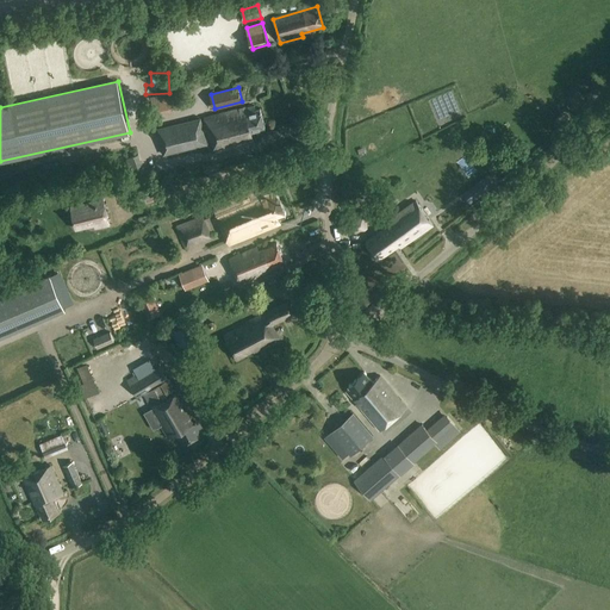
[(188,109),(187,94),(170,94),(172,110),(188,109)]
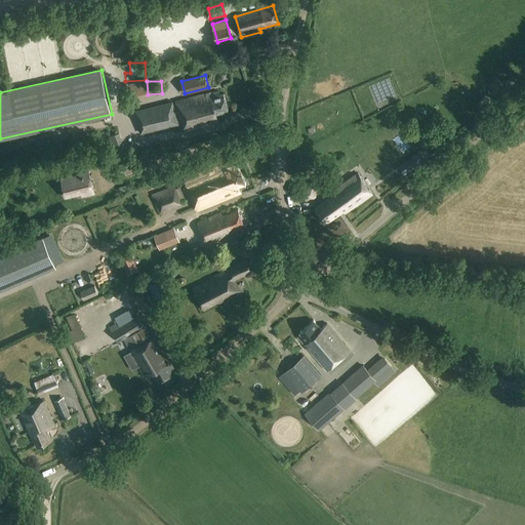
[(219,94),(218,90),(135,112),(142,133),(180,123),(183,132),(219,123),(217,114),(229,111),(224,93),(219,94)]
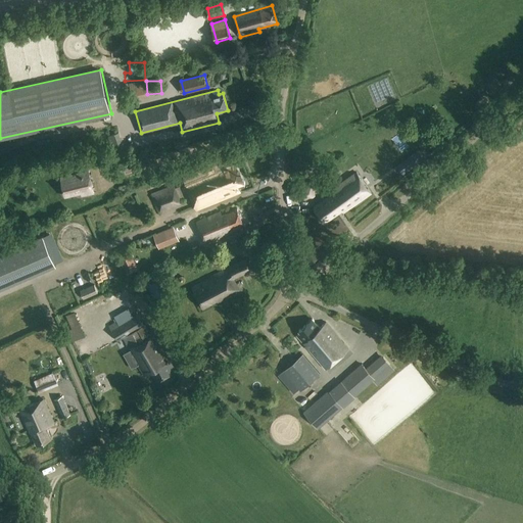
[(429,144),(437,141),(430,123),(422,126),(429,144)]
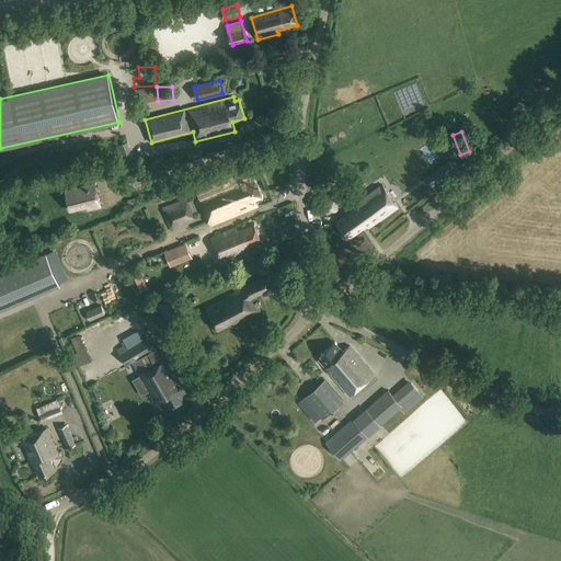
[(396,174),(445,163),(439,141),(390,153),(396,174)]
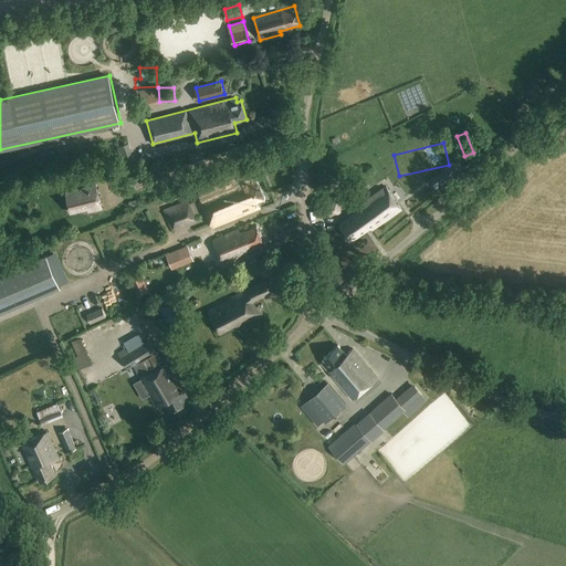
[(100,179),(119,176),(116,161),(97,165),(100,179)]
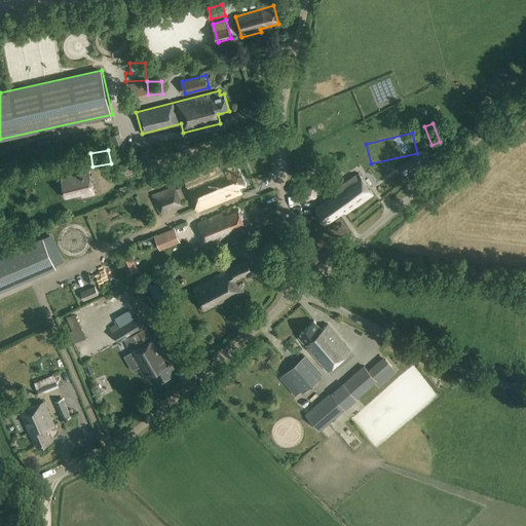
[(398,159),(384,163),(390,184),(404,180),(398,159)]
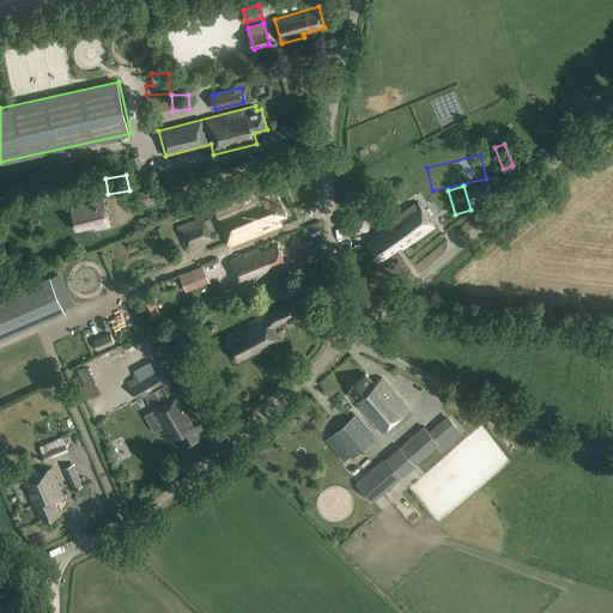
[(131,201),(151,198),(149,187),(128,192),(131,201)]
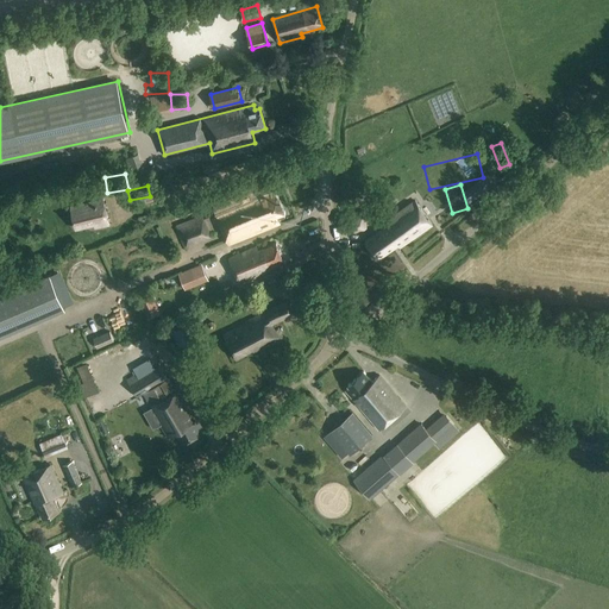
[(282,211),(274,189),(259,196),(257,190),(215,207),(231,244),(281,223),(277,213),(282,211)]
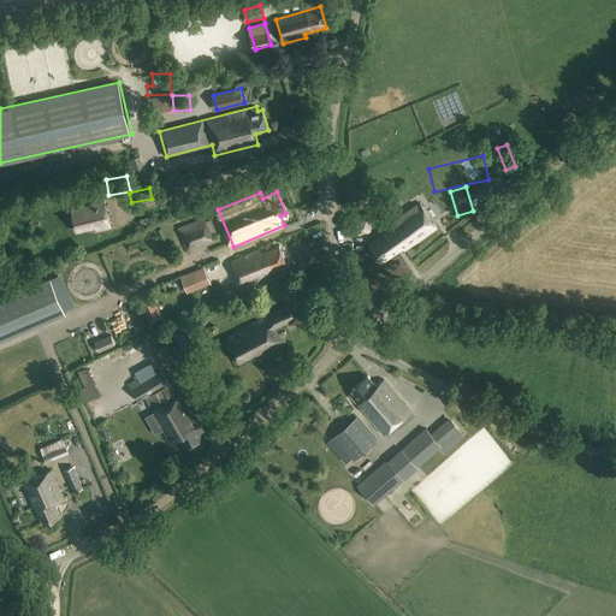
[(110,227),(104,202),(71,211),(76,232),(94,227),(94,231),(110,227)]
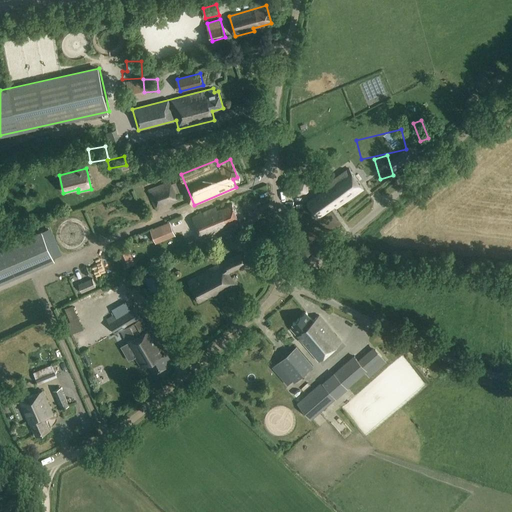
[(336,206),(363,186),(349,168),(321,188),(323,190),(308,202),(319,217),(335,205),(336,206)]
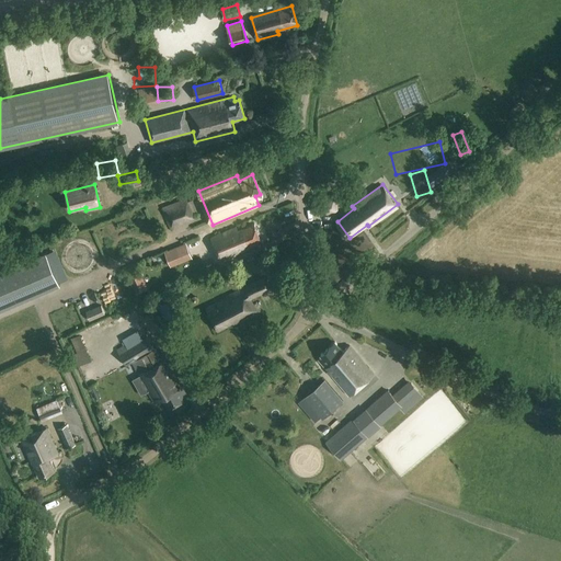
[(315,214),(339,212),(336,194),(312,197),(315,214)]
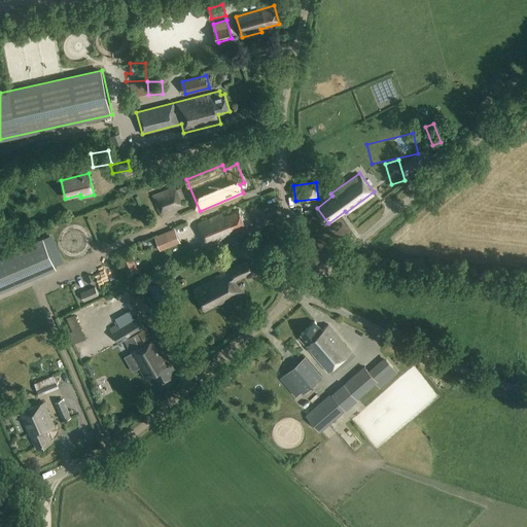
[(182,204),(175,186),(151,196),(159,213),(182,204)]
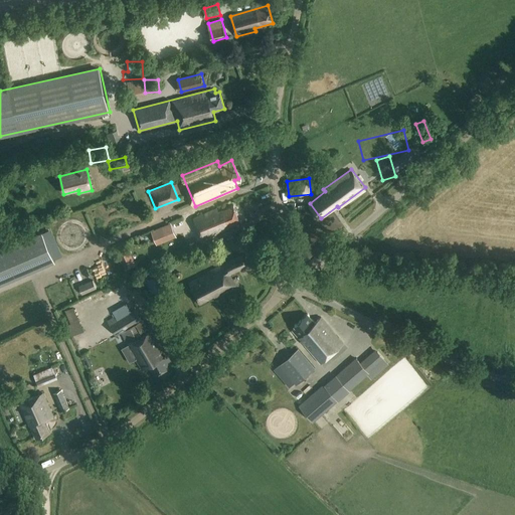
[(240,224),(233,206),(218,212),(217,209),(195,219),(203,240),(240,224)]
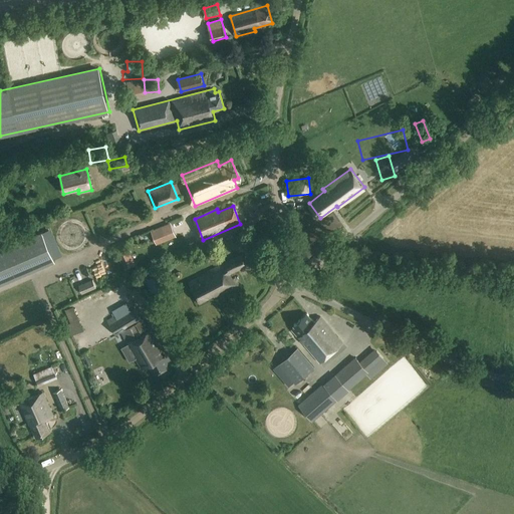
[(157,245),(177,236),(170,222),(151,230),(157,245)]
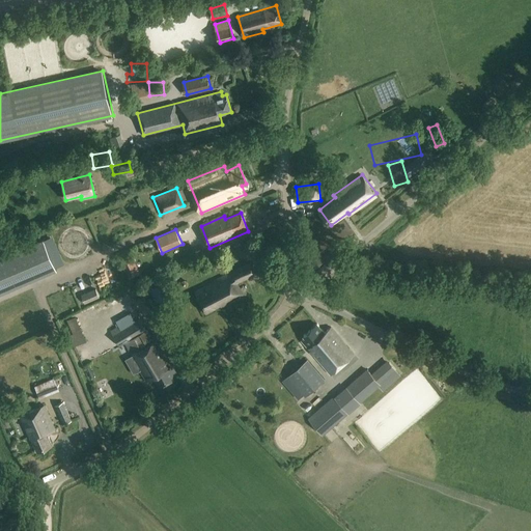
[(0,258),(0,295),(57,271),(44,240),(0,258)]
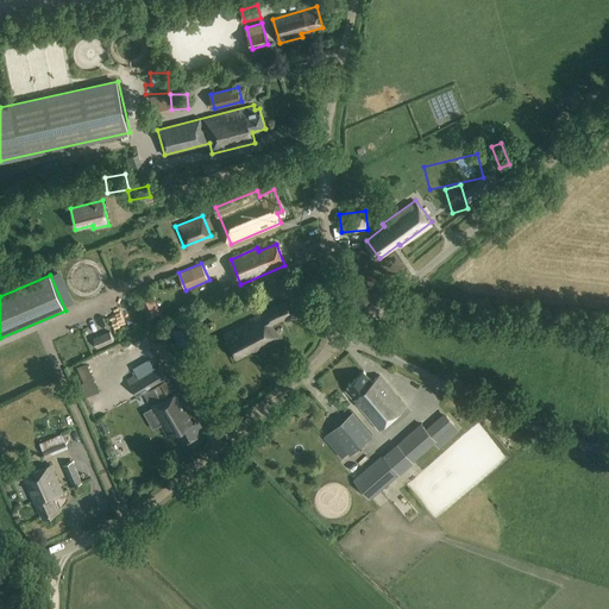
[(158,311),(157,311),(155,305),(155,303),(151,295),(145,297),(144,297),(140,300),(148,318),(158,313),(159,313),(158,311)]
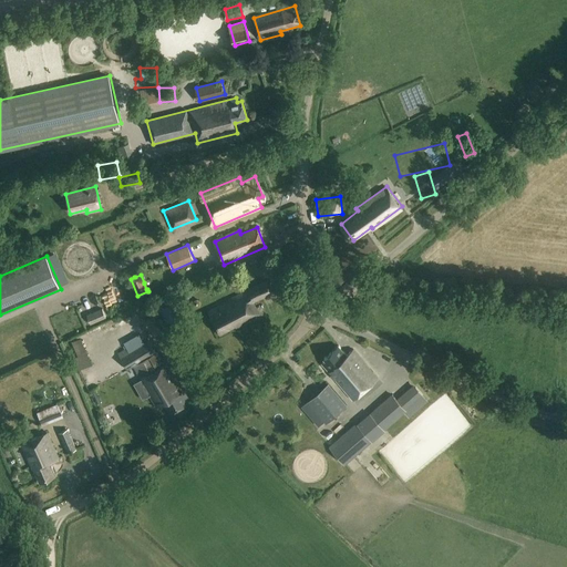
[(238,330),(263,317),(254,301),(278,289),(270,275),(245,288),(247,292),(209,312),(220,333),(236,326),(238,330)]
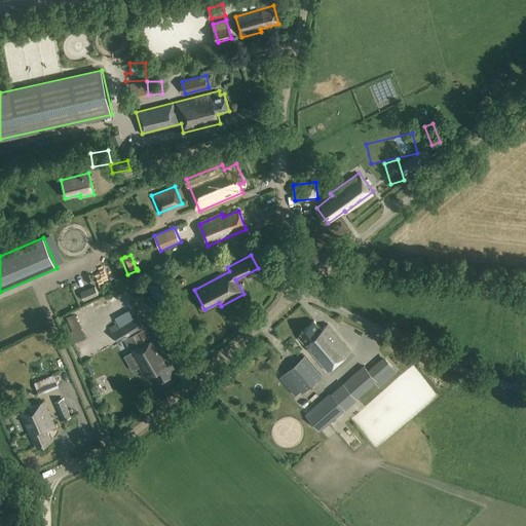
[(163,278),(148,286),(154,299),(170,292),(163,278)]
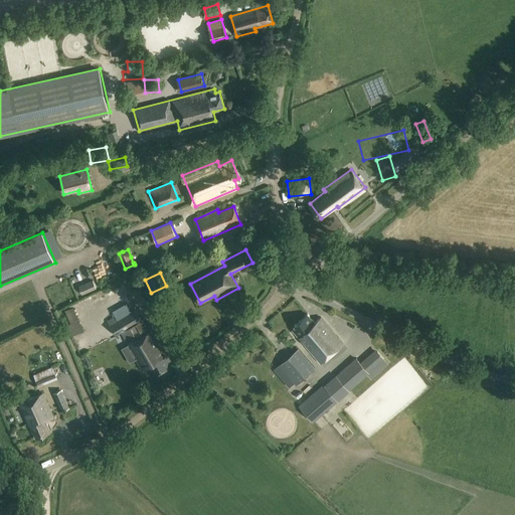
[(337,281),(343,277),(339,273),(334,277),(337,281)]
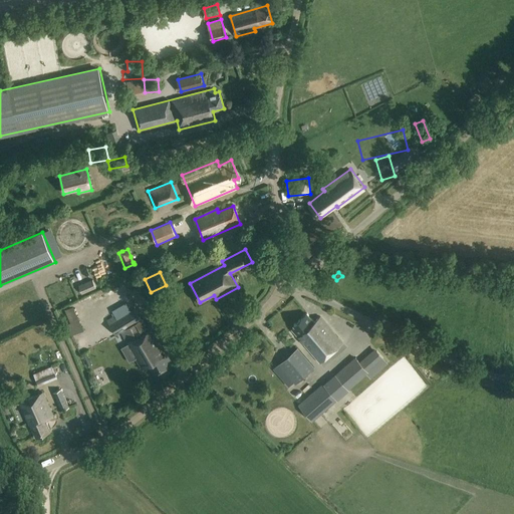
[(25,277),(4,286),(6,291),(27,282),(25,277)]
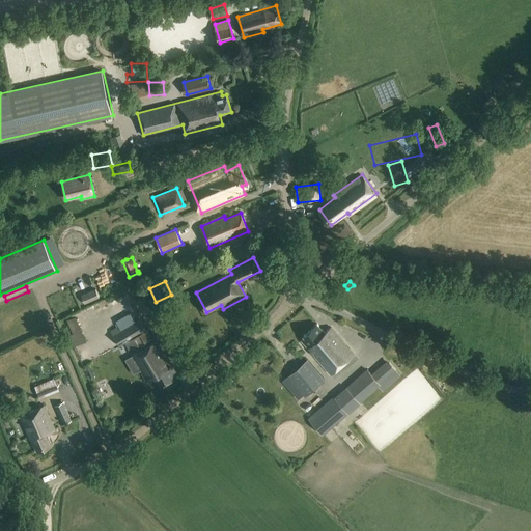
[(88,302),(105,298),(103,289),(86,292),(88,302)]
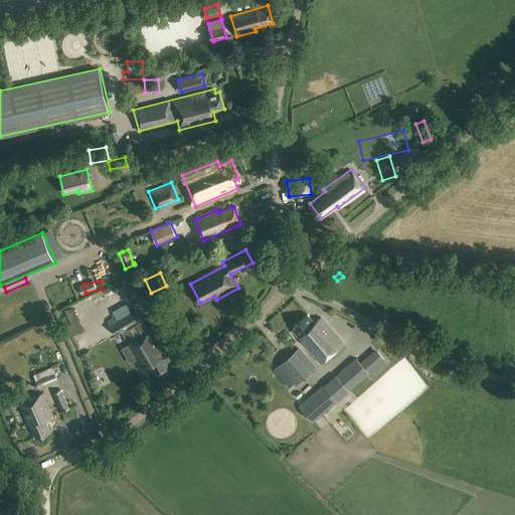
[(116,316),(108,321),(116,336),(122,333),(128,345),(127,346),(142,370),(149,366),(155,376),(170,367),(168,364),(171,362),(153,331),(150,332),(149,333),(137,309),(118,319),(116,316)]
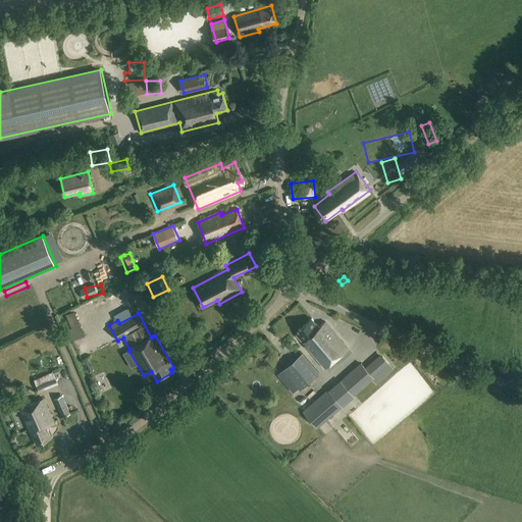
[(75,314),(67,318),(72,328),(68,330),(73,341),(85,335),(75,314)]
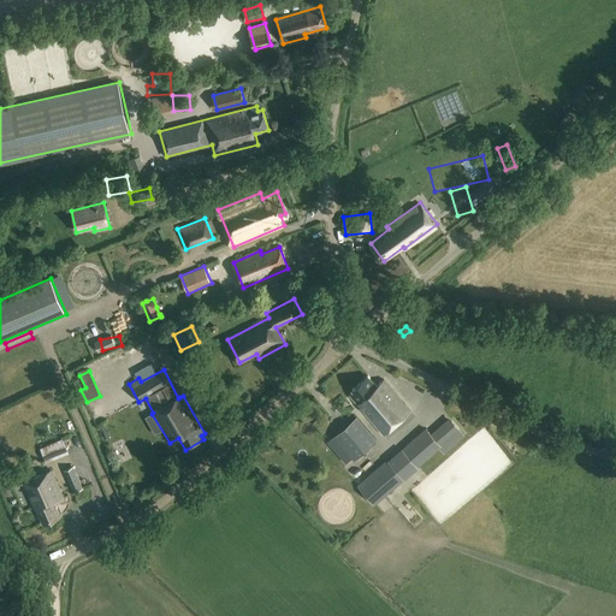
[(381,379),(375,385),(366,374),(350,388),(354,391),(349,396),(384,434),(410,410),(381,379)]
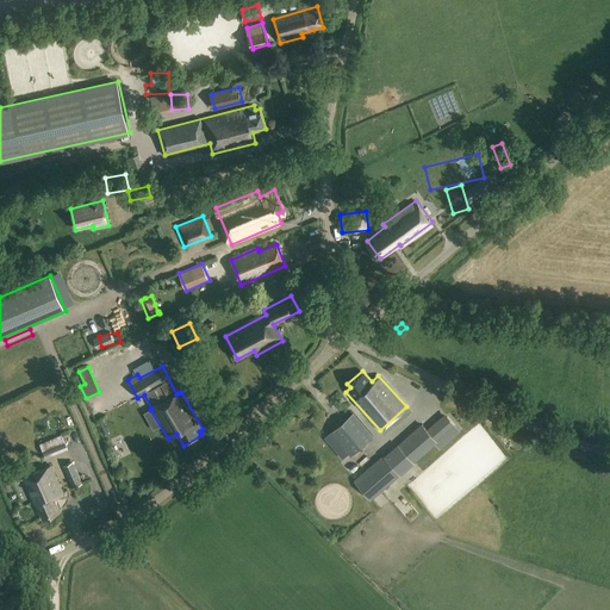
[(350,456),(374,435),(355,412),(330,434),(350,456)]
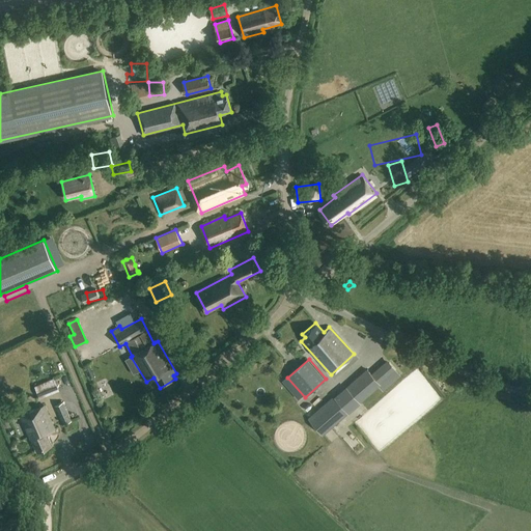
[(396,374),(400,369),(395,365),(390,370),(396,374)]
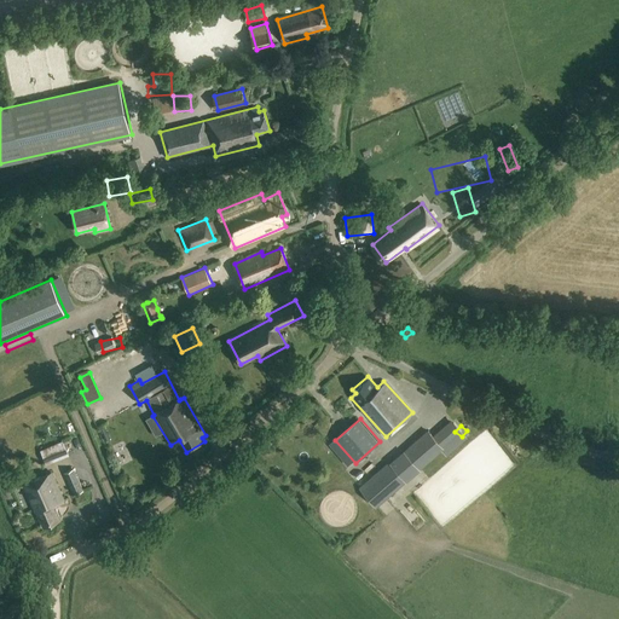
[(103,427),(98,429),(99,433),(100,435),(103,434),(105,443),(109,440),(105,433),(103,427)]
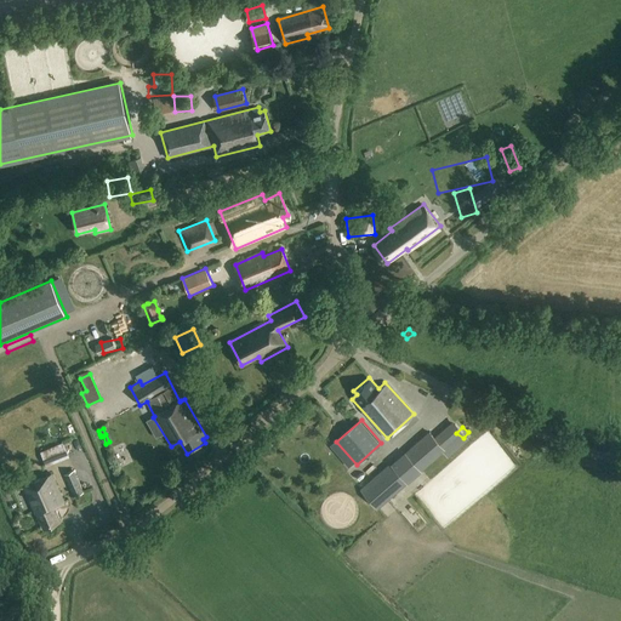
[(408,453),(422,469),(445,450),(431,432),(408,453)]
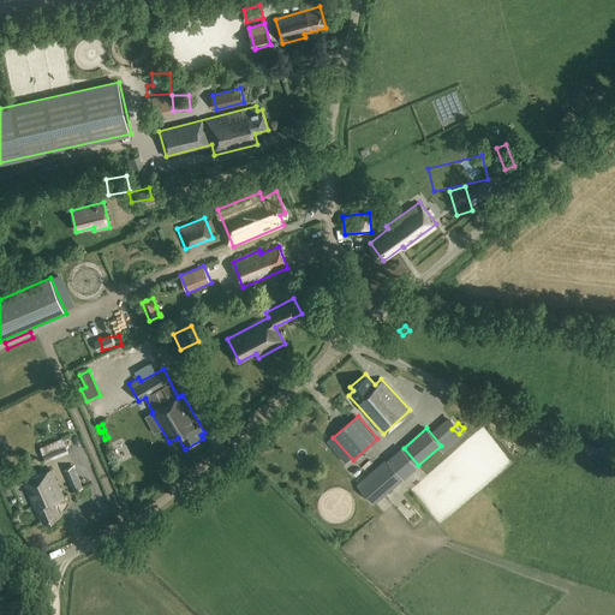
[(60,458),(76,451),(72,441),(55,447),(60,458)]
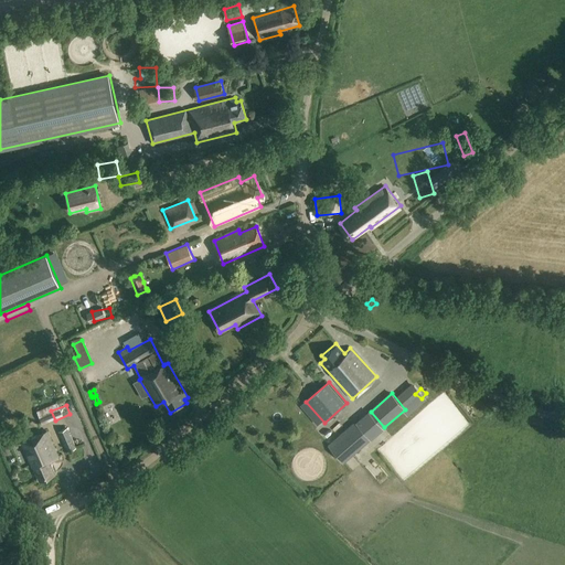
[(358,423),(330,447),(343,462),(372,438),(370,436),(366,433),(358,423)]
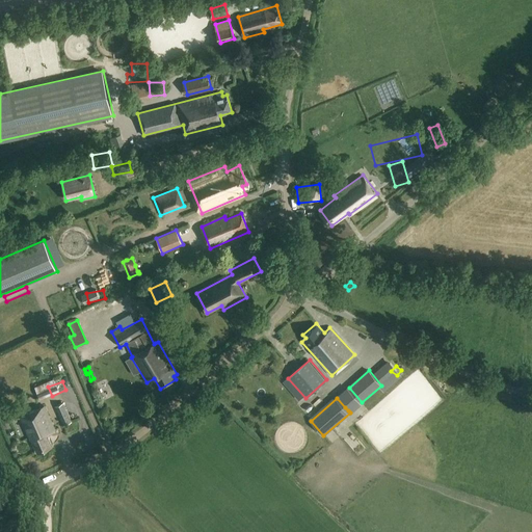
[(63,425),(72,422),(63,403),(55,406),(63,425)]
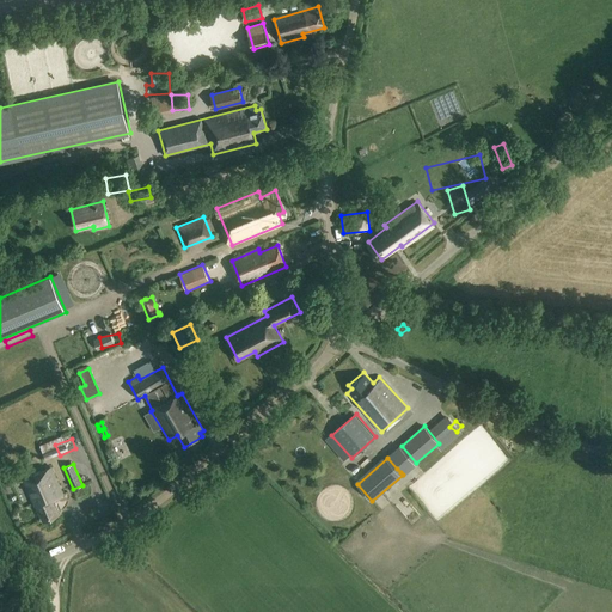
[(59,515),(53,500),(62,496),(50,467),(23,481),(35,507),(36,507),(43,522),(59,515)]
